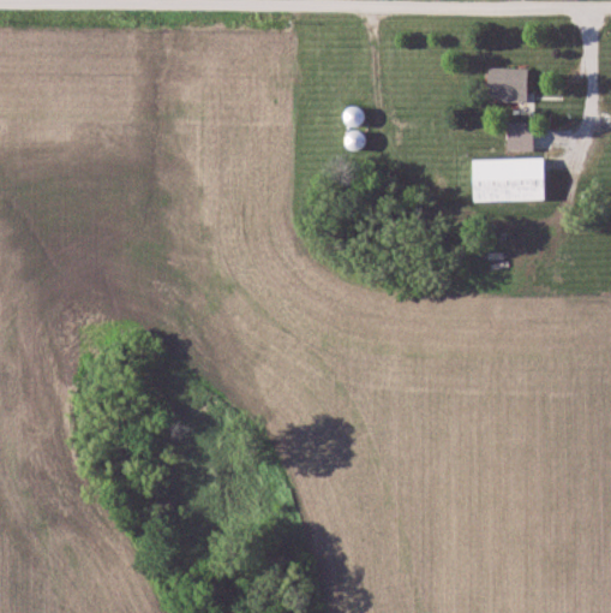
[(486,101),(528,101),(528,67),(486,67),(486,101)]
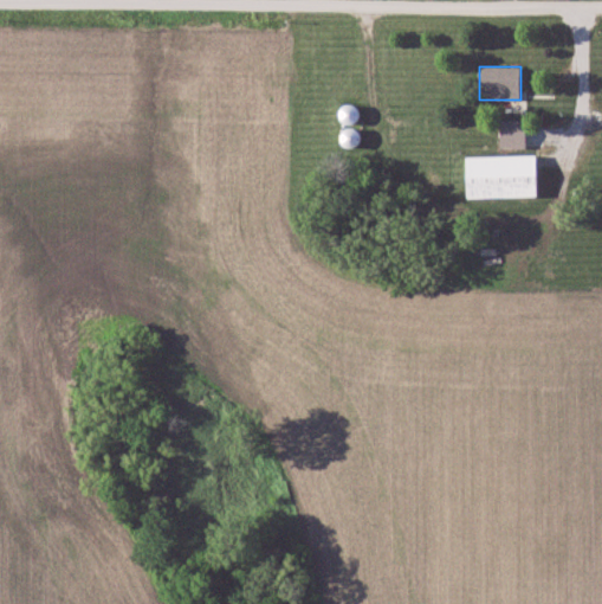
[(363,115),(353,101),(341,110),(350,124),(363,115)]
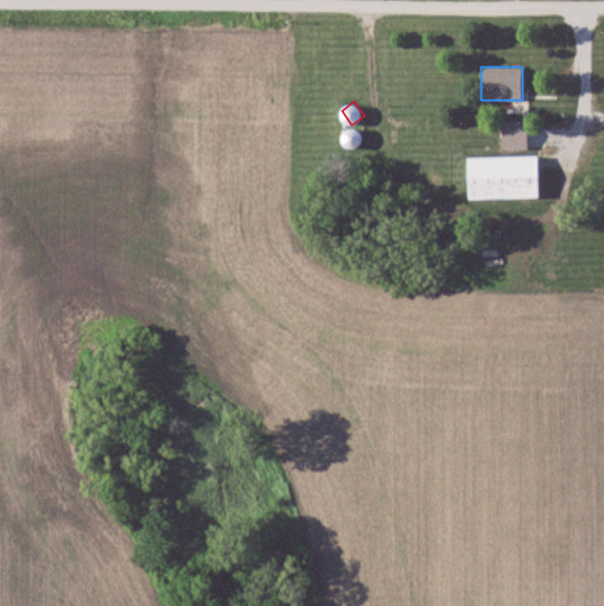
[(363,137),(350,127),(339,141),(353,151),(363,137)]
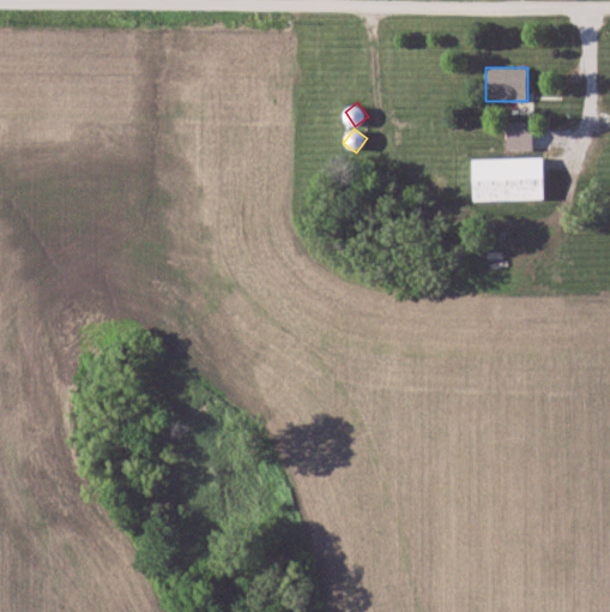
[(542,159),(471,159),(471,201),(542,201),(542,159)]
